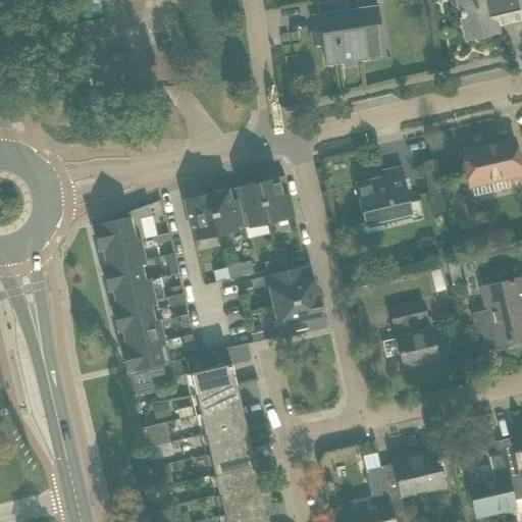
[(521,19),(521,0),(450,0),(452,4),(454,7),(458,8),(461,20),(466,40),(498,33),(497,27),(521,19)]
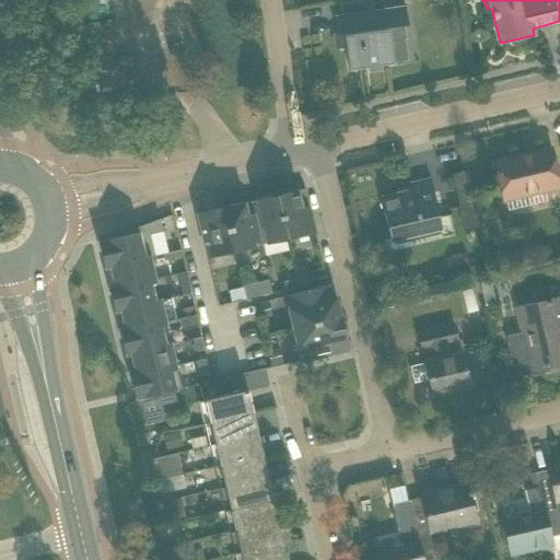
[(356,13),(335,16),(337,36),(343,35),(346,48),(349,71),(368,69),(369,73),(382,71),(381,67),(394,65),(392,43),(391,42),(406,39),(406,36),(404,26),(407,25),(405,6),(356,13)]
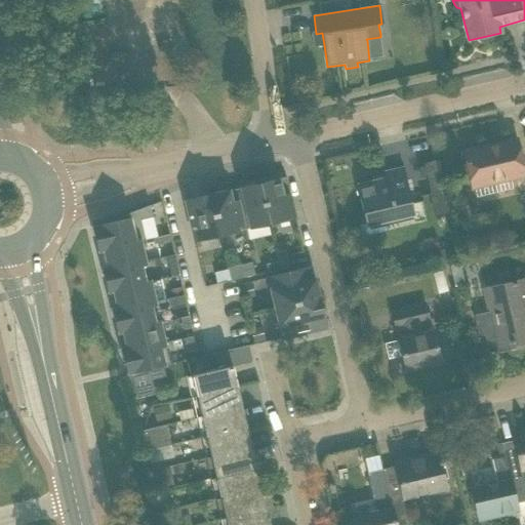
[(482,149),(465,153),(469,172),(472,183),(473,189),(511,179),(524,176),(522,165),(521,160),(516,140),(501,144),(502,146),(482,151),(482,149)]
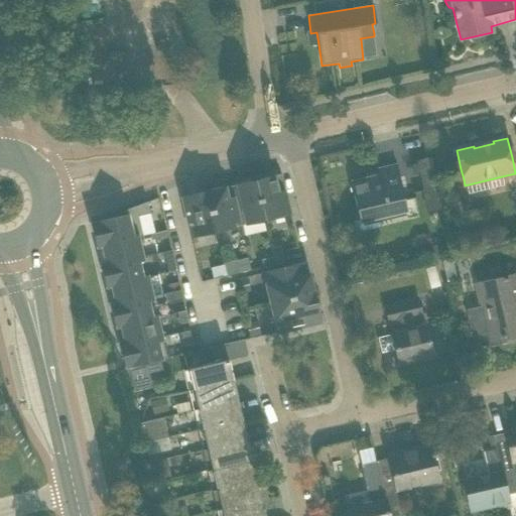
[(416,164),(411,165),(414,175),(419,173),(422,190),(434,187),(428,162),(416,164)]
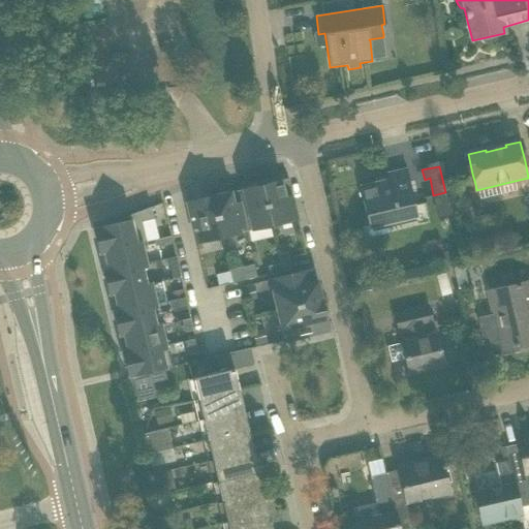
[(416,218),(410,188),(405,168),(386,173),(390,184),(363,191),(361,185),(359,186),(365,211),(358,212),(364,239),(390,232),(389,224),(416,218)]
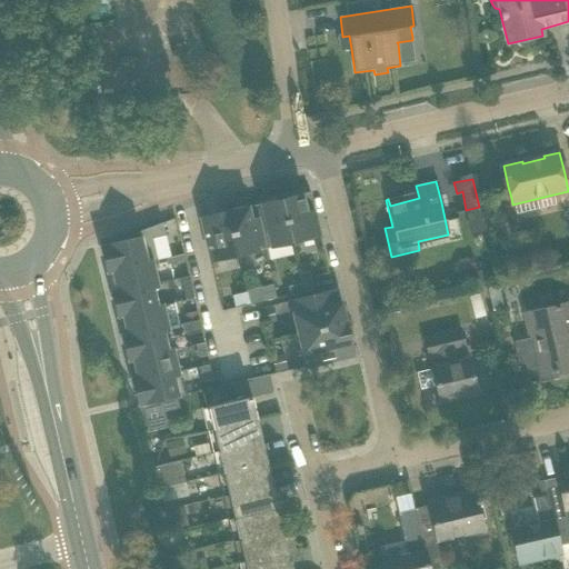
[(302,199),(301,195),(279,200),(283,221),(289,220),(295,241),(319,236),(310,197),(302,199)]
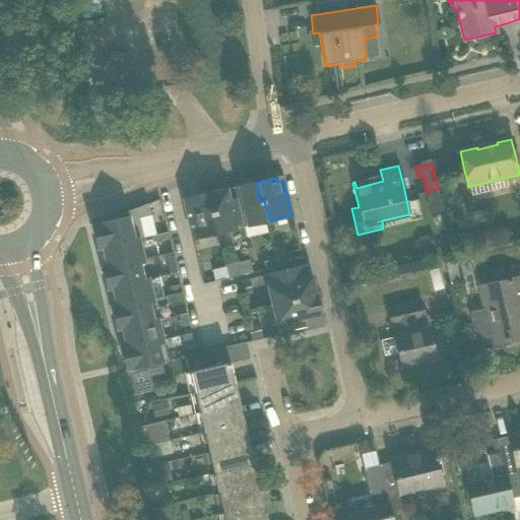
[(259,202),(255,183),(239,186),(240,190),(233,192),(242,228),(269,220),(264,201),(259,202)]
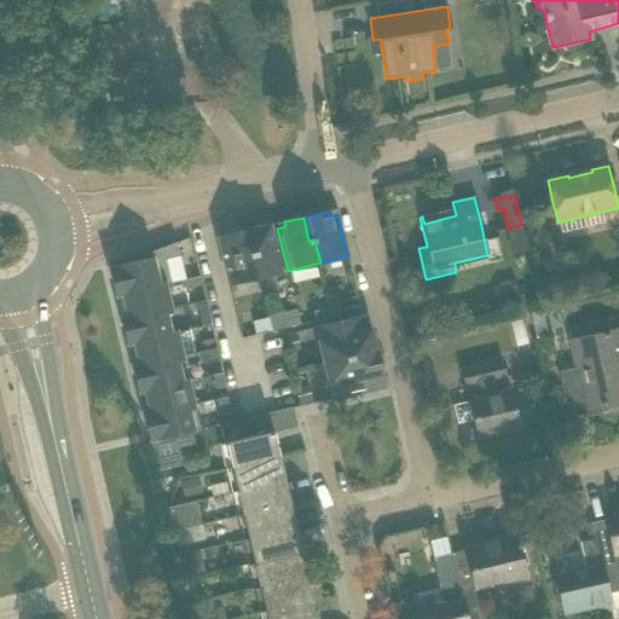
[(256,253),(250,255),(255,278),(273,273),(288,271),(277,229),(271,230),(270,225),(250,230),(256,253)]
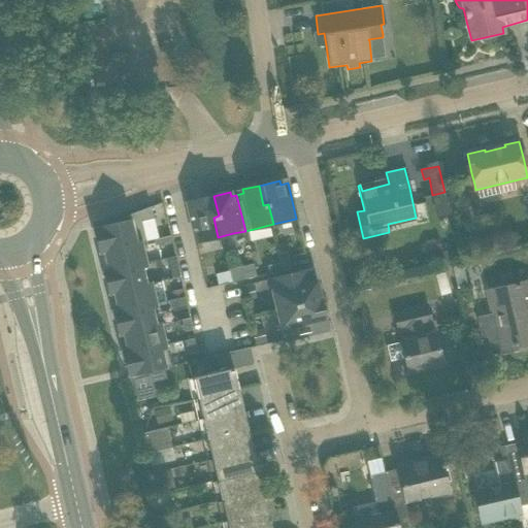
[(188,202),(186,202),(192,226),(195,241),(195,242),(218,237),(213,218),(219,216),(213,196),(193,201),(188,202)]
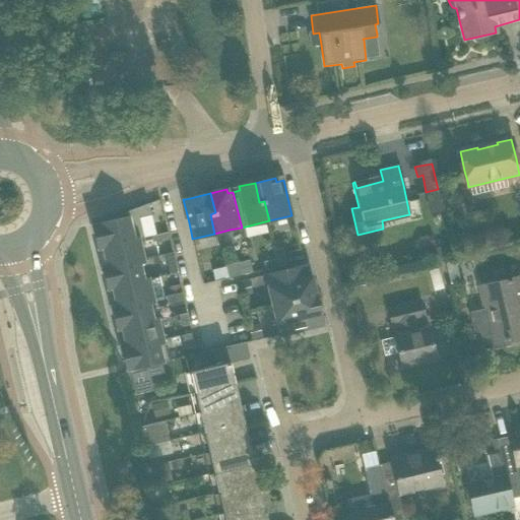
[(92,225),(98,250),(103,249),(139,240),(144,239),(139,218),(151,215),(149,210),(148,204),(126,212),(128,217),(116,219),(92,225)]
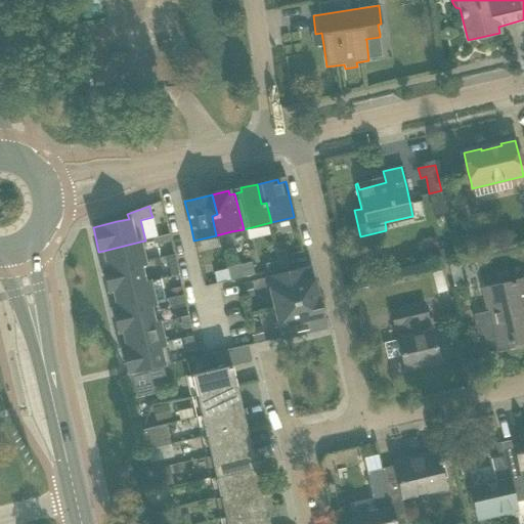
[(140,242),(103,251),(106,266),(121,263),(122,270),(141,266),(145,265),(143,256),(140,242)]
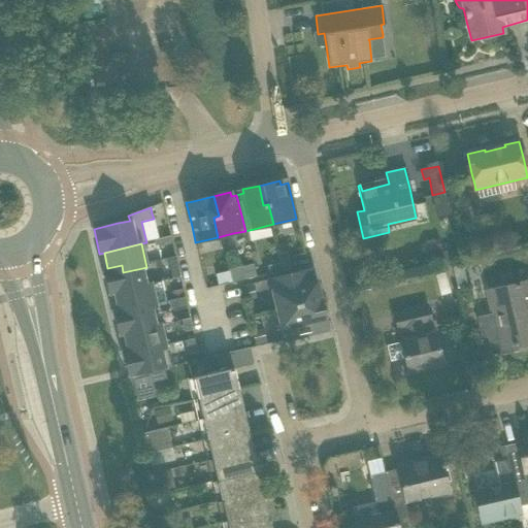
[(291,269),(288,258),(287,252),(276,254),(278,263),(281,271),(291,269)]
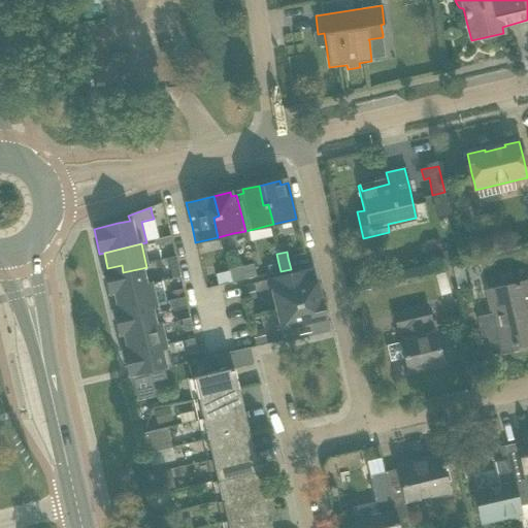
[(281,271),(278,263),(266,266),(268,274),(281,271)]
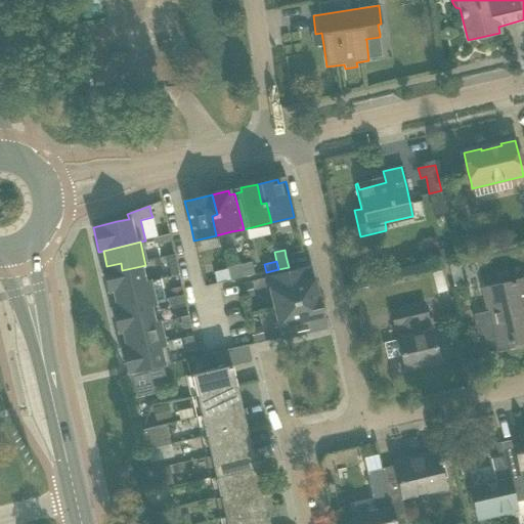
[(102,267),(102,268),(107,293),(108,292),(113,291),(144,282),(144,281),(143,274),(141,266),(122,270),(121,263),(106,266),(102,267)]
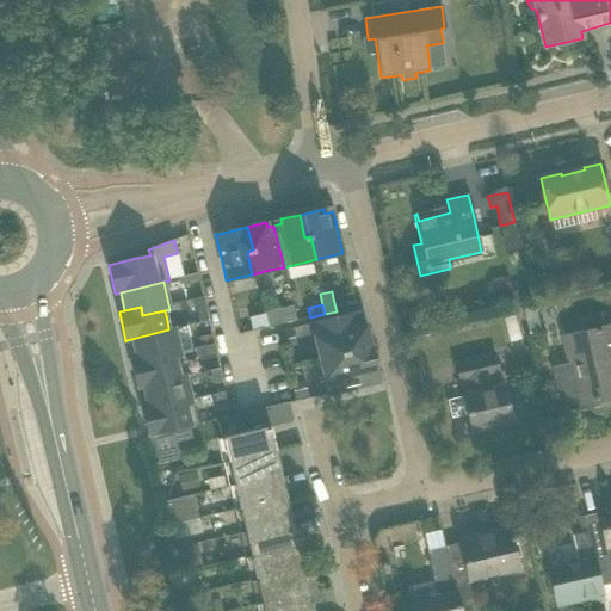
[(535,308),(524,310),(529,333),(541,331),(535,308)]
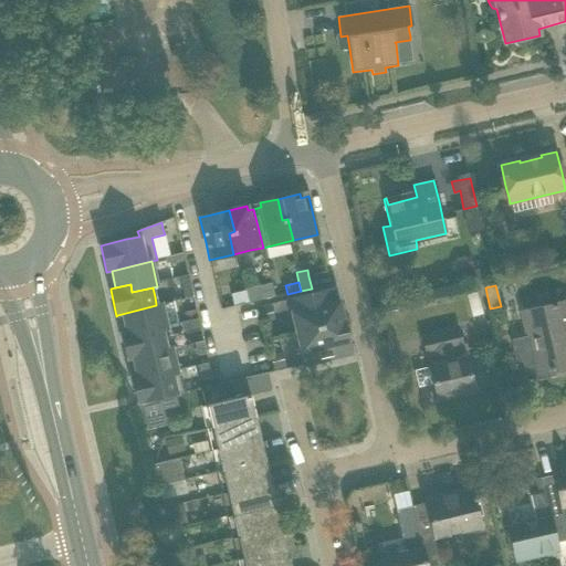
[(323,328),(322,324),(343,318),(338,301),(328,304),(325,291),(289,300),(296,335),(323,328)]
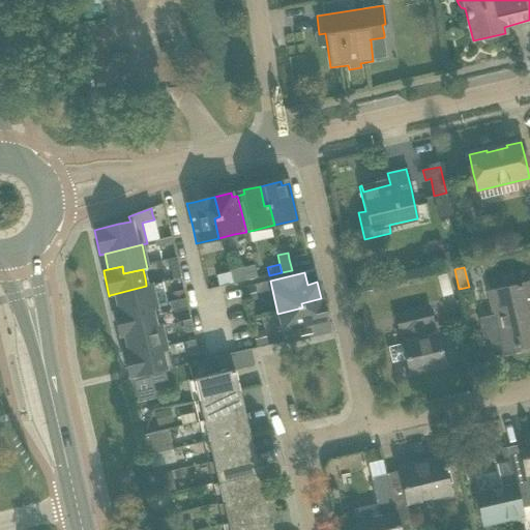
[(231,276),(230,273),(215,276),(218,288),(221,287),(232,285),(232,284),(231,276)]
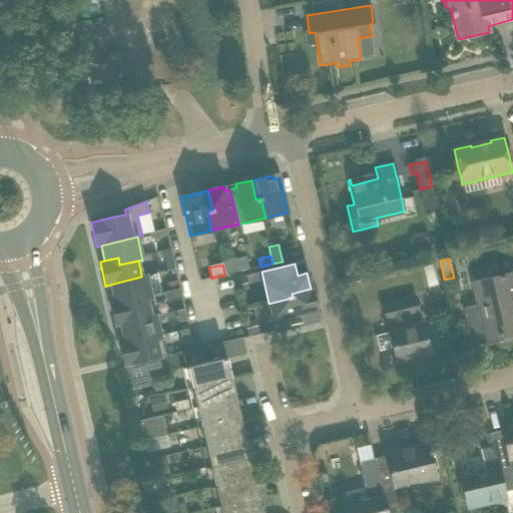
[(478,304),(462,308),(470,343),(472,343),(481,340),(482,346),(487,345),(499,343),(498,342),(503,341),(502,336),(512,333),(512,322),(508,302),(512,300),(512,274),(473,284),(478,304)]
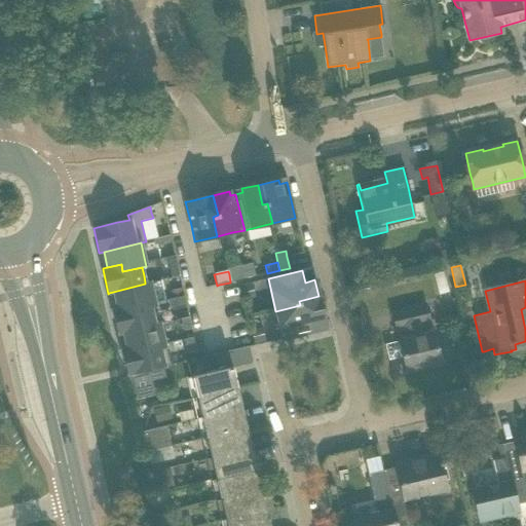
[(145,284),(113,292),(117,308),(130,305),(132,312),(151,307),(156,306),(153,297),(150,282),(145,283),(145,284)]
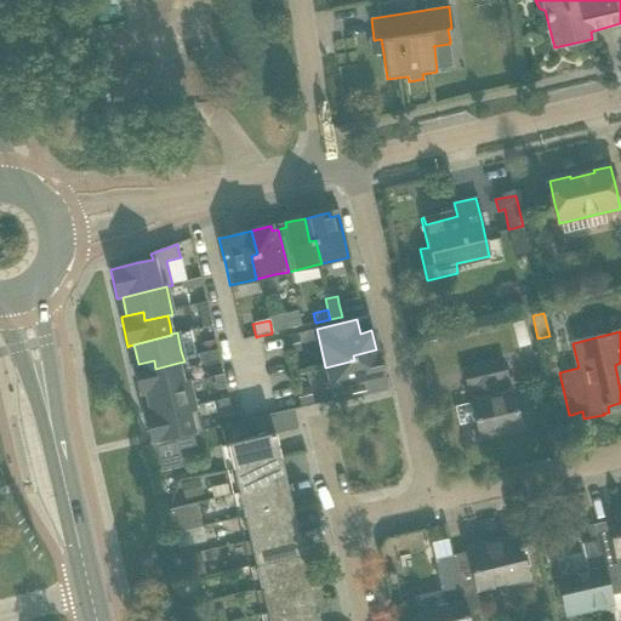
[(217,349),(200,354),(203,365),(220,362),(217,349)]
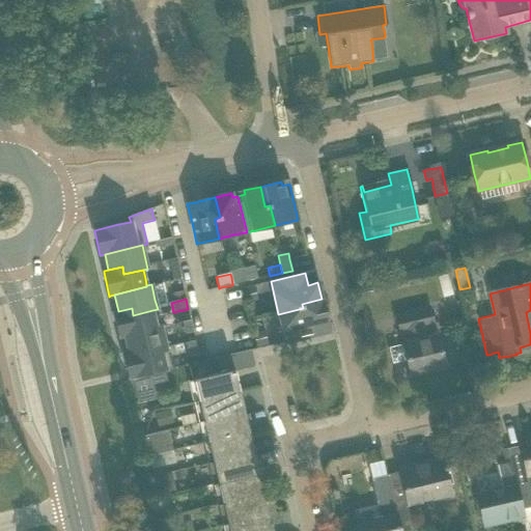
[(329,332),(327,320),(322,299),(302,304),(303,308),(278,314),(285,342),(329,332)]
